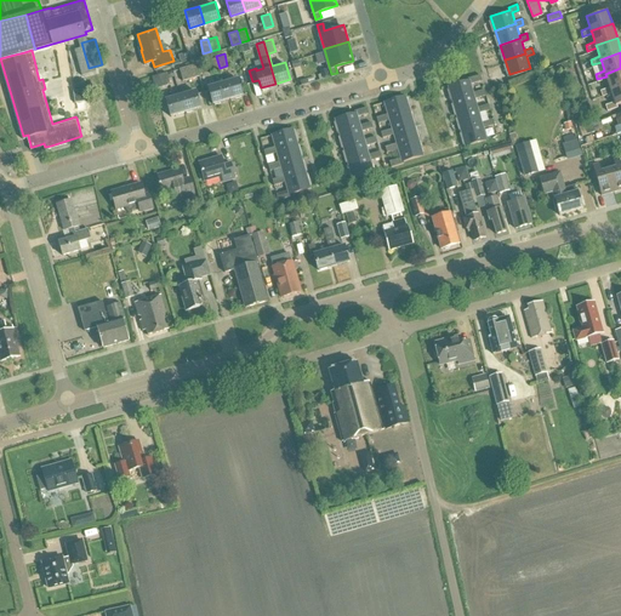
[(220,68),(216,56),(208,58),(211,70),(220,68)]
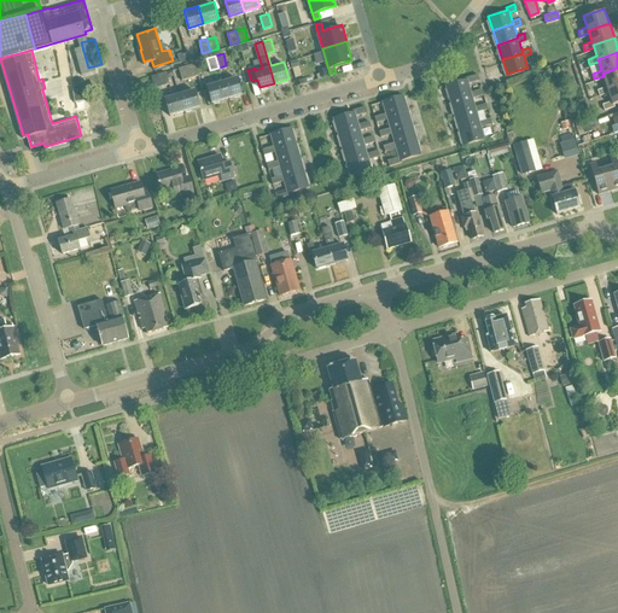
[(194,62),(187,64),(190,76),(198,74),(194,62)]
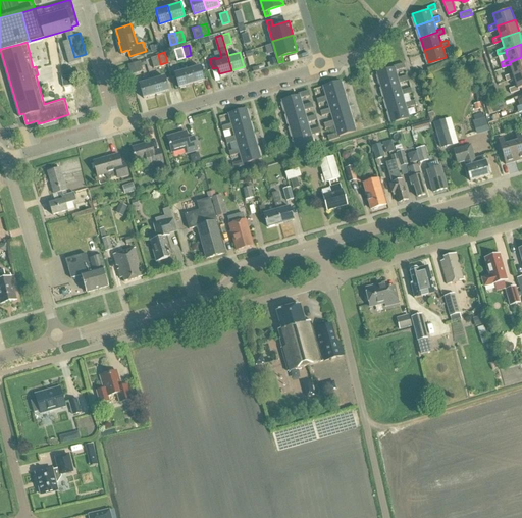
[(160,64),(158,54),(151,56),(154,66),(160,64)]
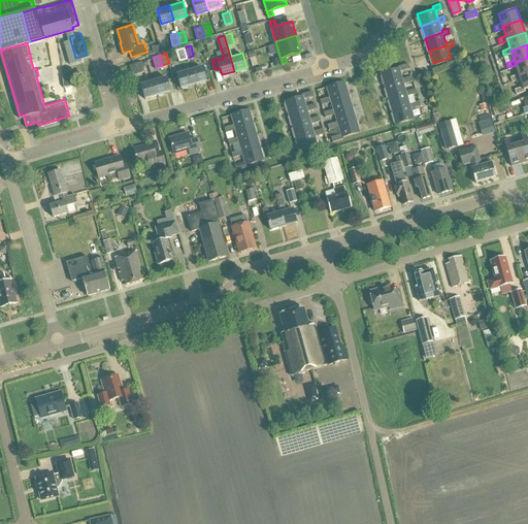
[(513,79),(520,77),(519,75),(527,71),(527,58),(515,63),(516,65),(518,72),(510,75),(513,79)]
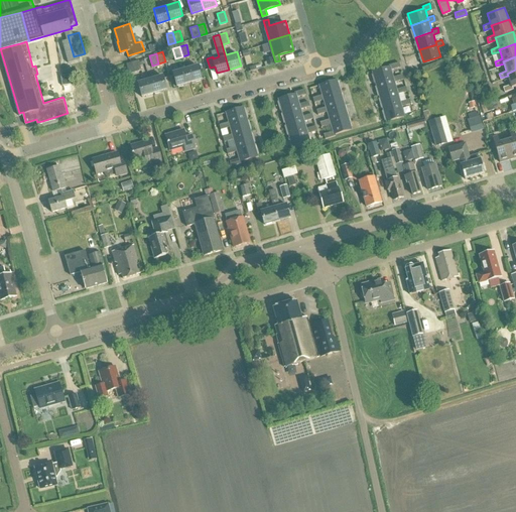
[(134,71),(141,69),(138,58),(131,60),(134,71)]
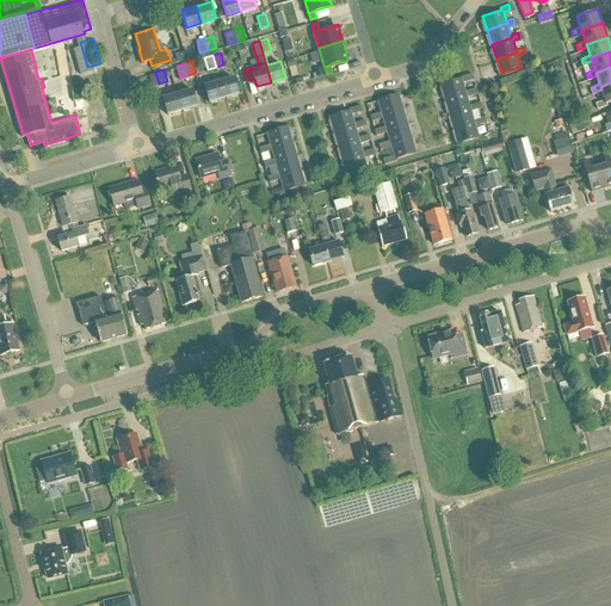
[(440,82),(445,97),(466,91),(464,88),(462,80),(469,78),(468,72),(460,74),(460,76),(440,82)]
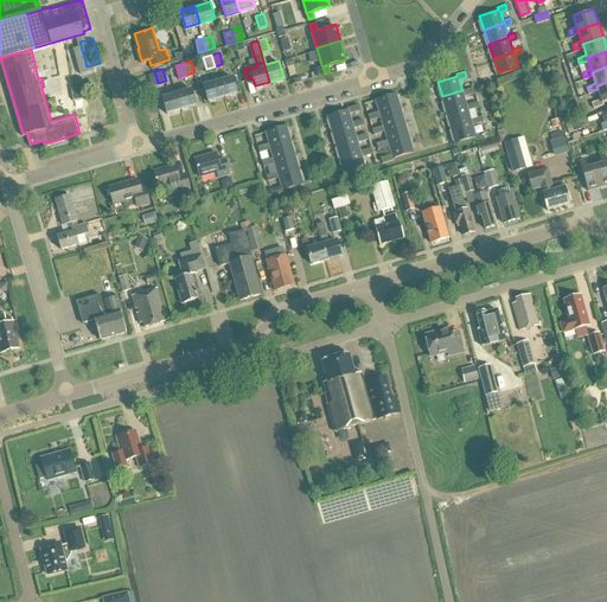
[(222,72),(217,75),(223,95),(237,90),(232,75),(223,77),(222,72)]
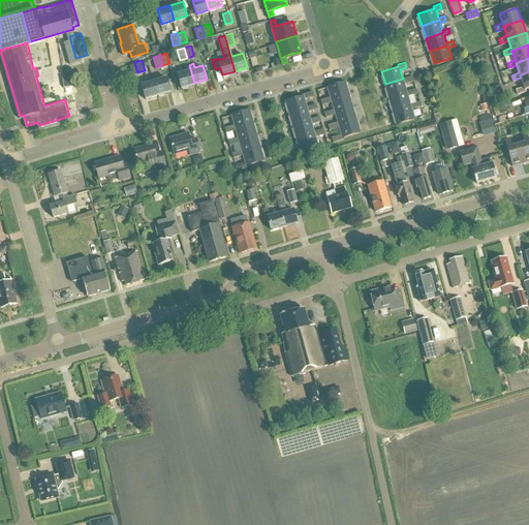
[(185,69),(178,71),(182,86),(194,83),(189,65),(184,66),(185,69)]
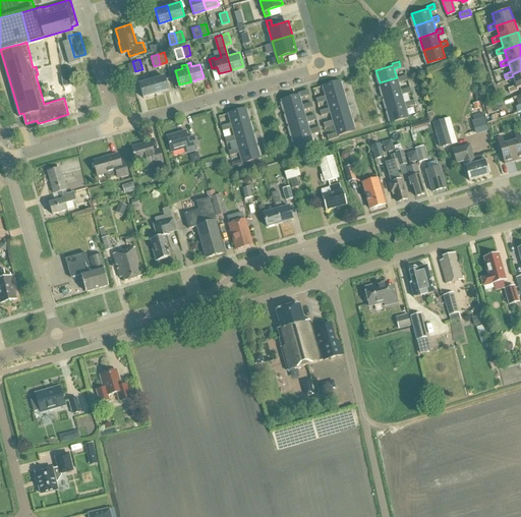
[(520,70),(512,74),(513,76),(515,83),(508,87),(510,91),(518,88),(517,87),(520,84),(520,70)]
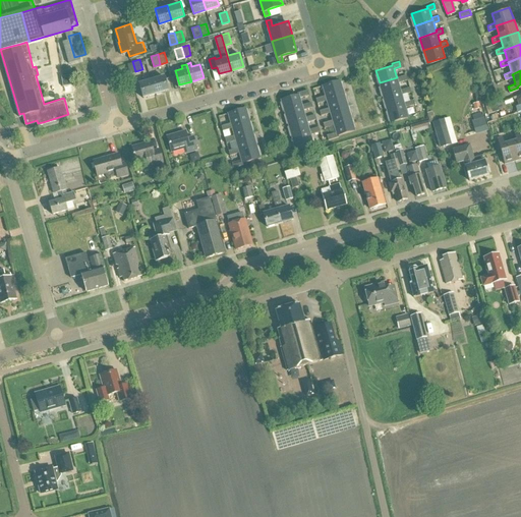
[(69,72),(63,73),(61,74),(62,83),(63,83),(71,82),(69,72)]
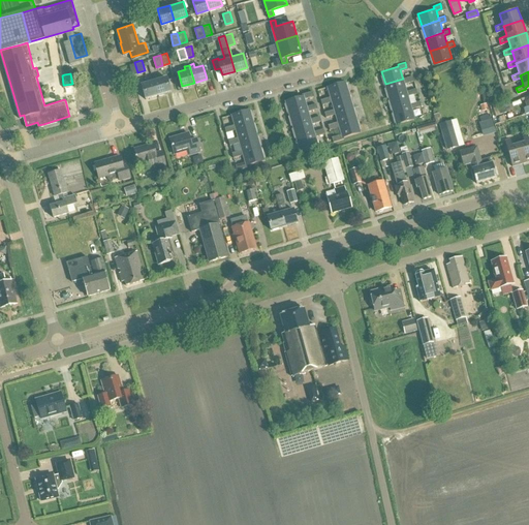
[(165,75),(154,79),(158,93),(169,90),(165,75)]
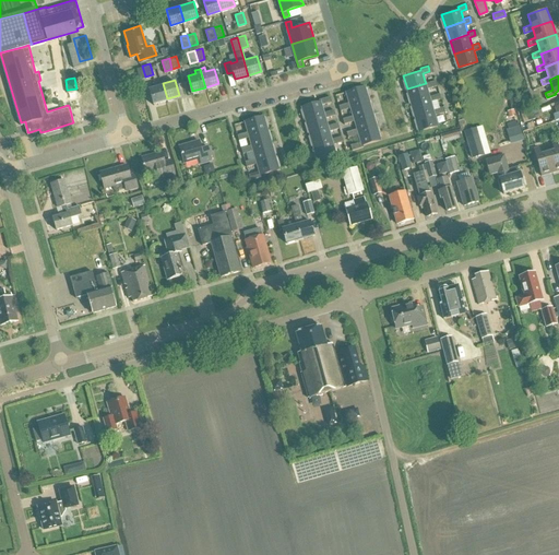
[(407,89),(411,102),(429,96),(429,94),(427,86),(433,84),(431,80),(425,81),(426,83),(407,89)]
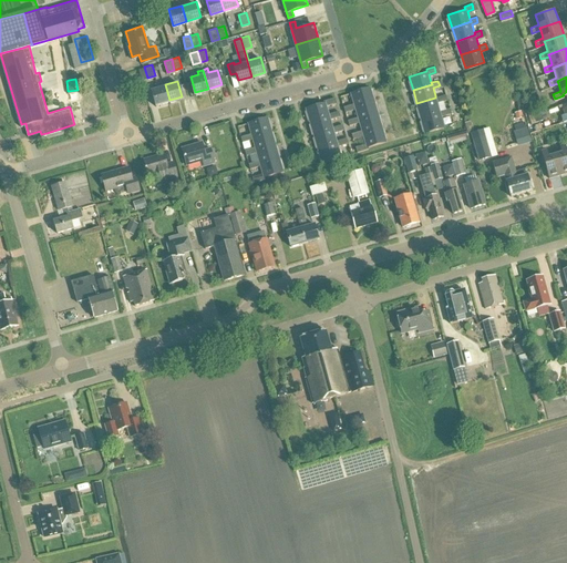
[(169,100),(165,84),(158,86),(157,82),(153,83),(154,88),(152,89),(156,104),(169,100)]
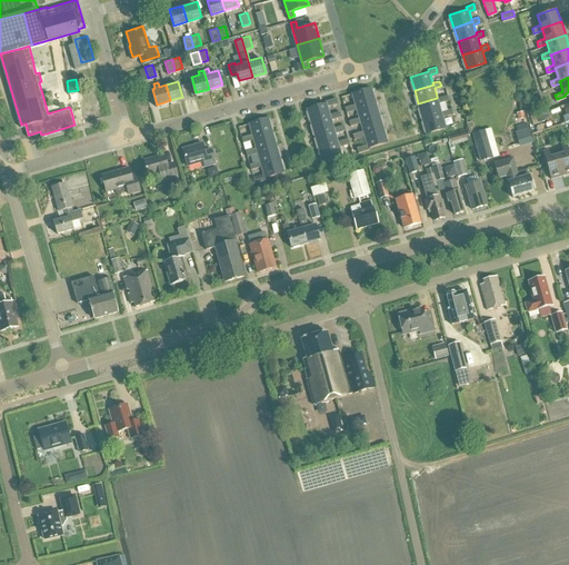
[(350,109),(357,107),(357,105),(376,99),(371,86),(352,91),(356,102),(349,105),(350,109)]
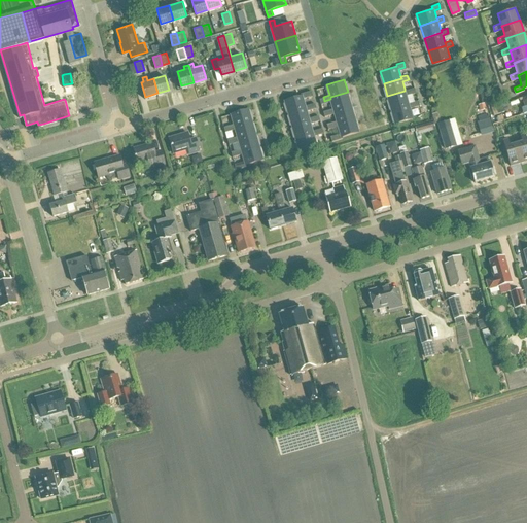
[(412,92),(411,88),(405,89),(405,91),(387,96),(391,109),(409,104),(408,102),(406,94),(412,92)]
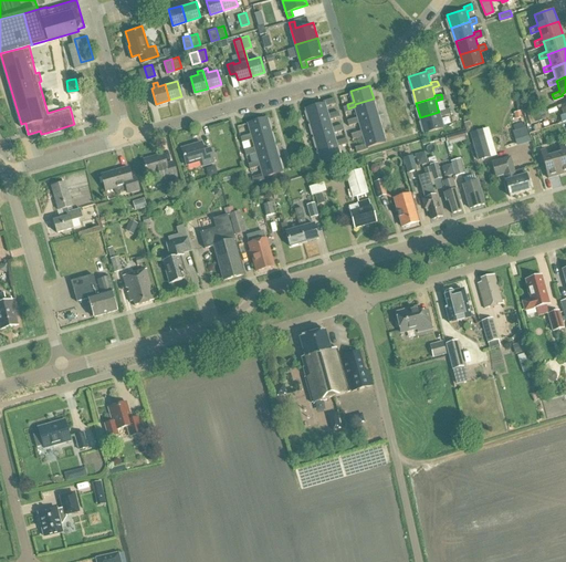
[(305,106),(310,120),(328,114),(327,112),(325,104),(332,102),(331,96),(323,99),(323,101),(305,106)]
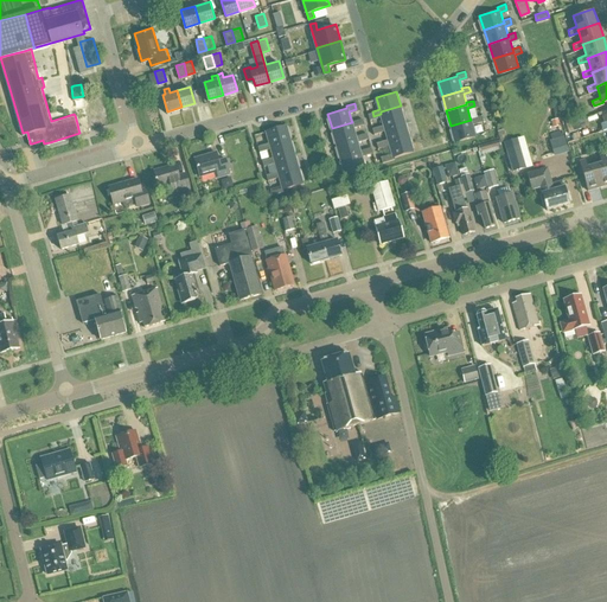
[(378,130),(385,129),(384,127),(404,121),(401,106),(381,111),(381,114),(383,123),(376,126),(378,130)]
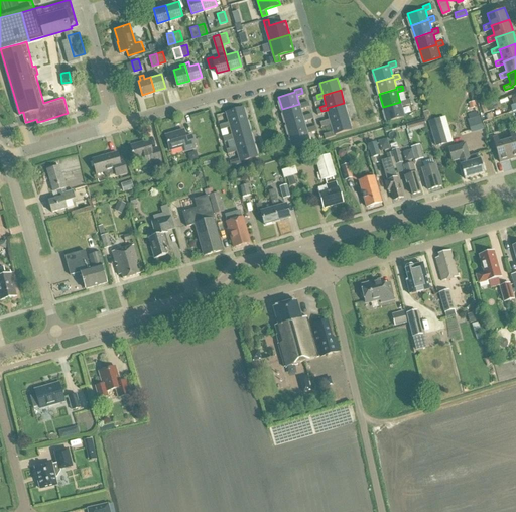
[(487,96),(479,99),(484,111),(496,107),(493,100),(489,102),(487,96)]
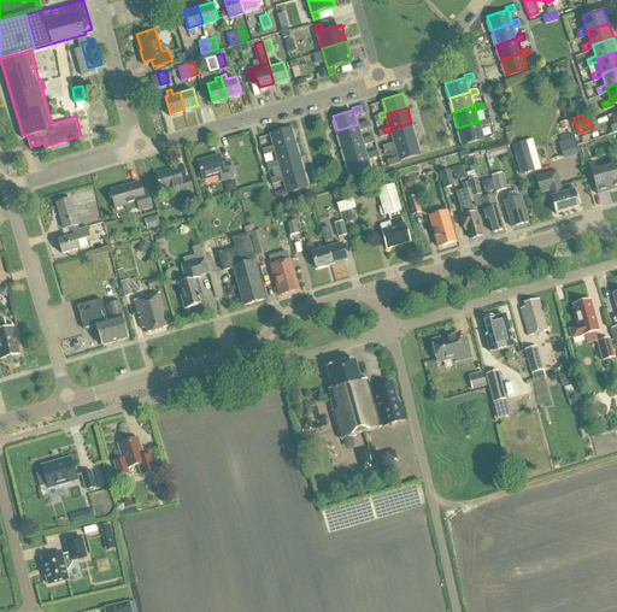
[(479,122),(458,128),(462,142),(482,136),(480,124),(487,123),(485,117),(477,119),(479,122)]
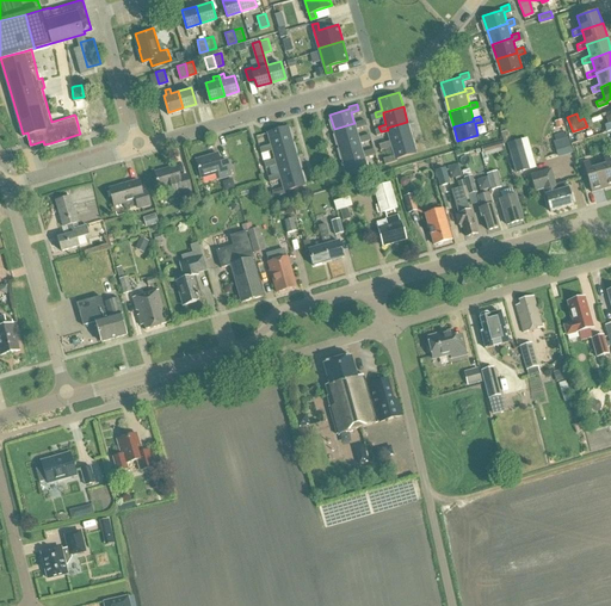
[(334,129),(338,143),(358,137),(358,135),(356,127),(363,124),(360,118),(353,121),(355,123),(334,129)]
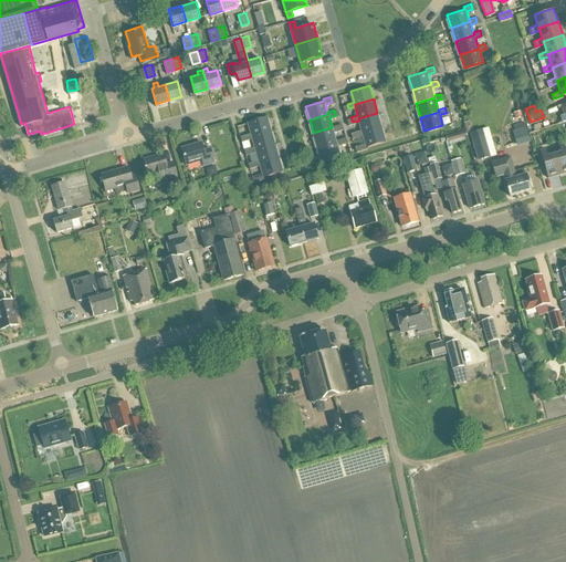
[(356,135),(363,134),(363,132),(381,126),(377,113),(358,118),(359,121),(362,128),(355,131),(356,135)]
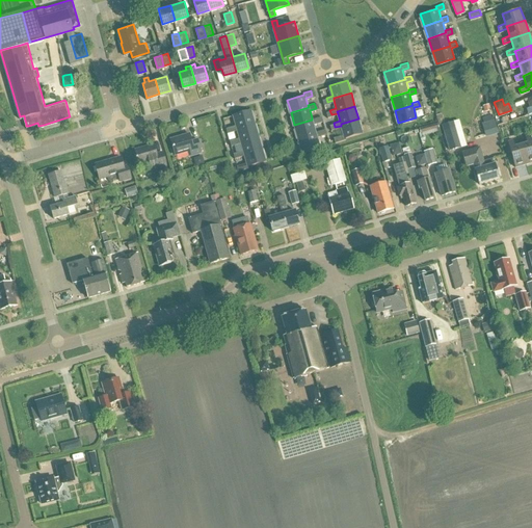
[(231,130),(237,128),(237,126),(255,121),(250,108),(233,113),(236,124),(230,125),(231,130)]
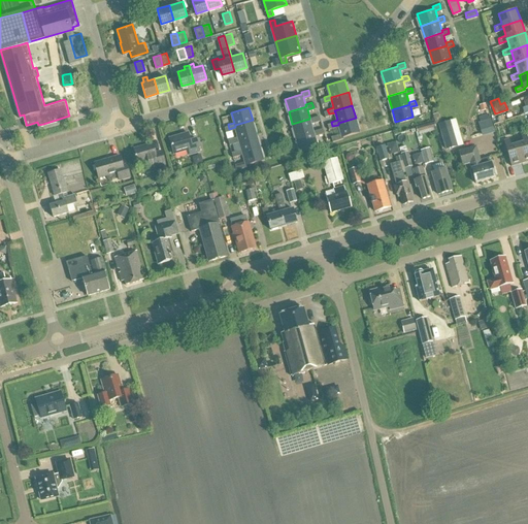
[(477,115),(482,131),(494,127),(490,111),(477,115)]
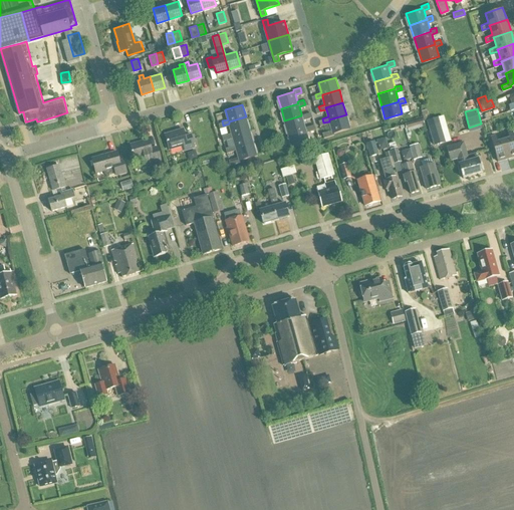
[(284,120),(288,134),(305,129),(304,125),(302,118),(308,116),(307,111),(301,113),(301,115),(284,120)]
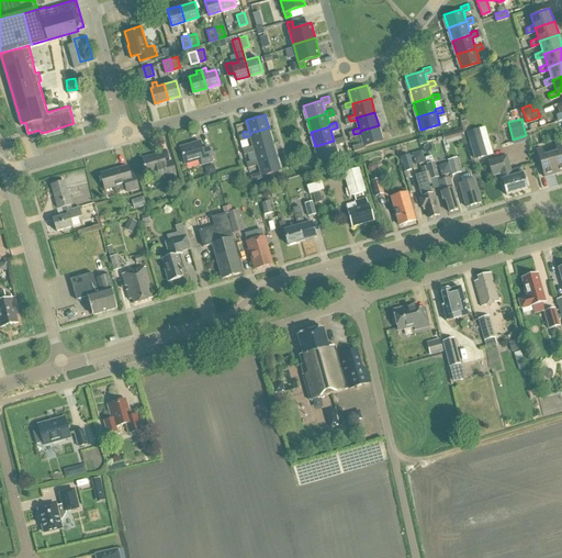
[(360,131),(360,133),(363,141),(357,143),(358,148),(366,146),(364,144),(382,138),(379,125),(360,131)]
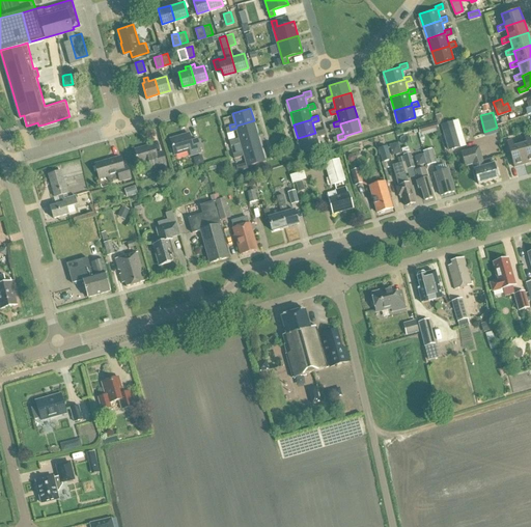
[(234,142),(241,141),(240,138),(257,134),(254,120),(236,126),(236,128),(240,136),(233,138),(234,142)]
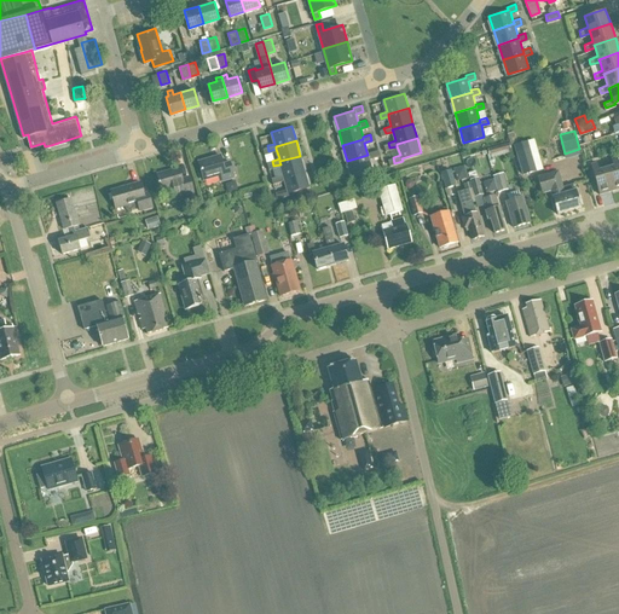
[(487,146),(489,152),(510,145),(509,140),(487,146)]
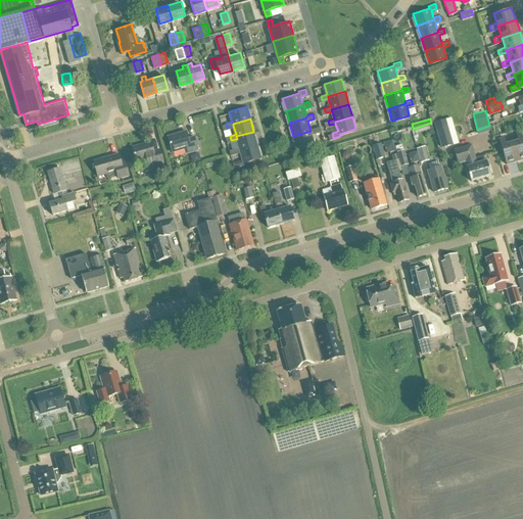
[(447,123),(436,126),(441,146),(454,143),(447,123)]
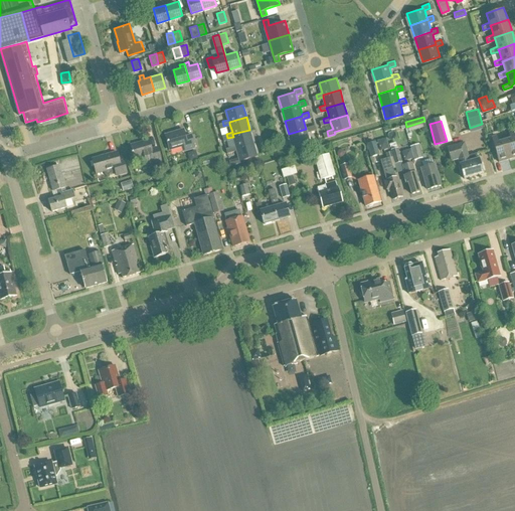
[(306,129),(289,134),(293,146),(310,141),(307,131),(313,129),(311,125),(305,126),(306,129)]
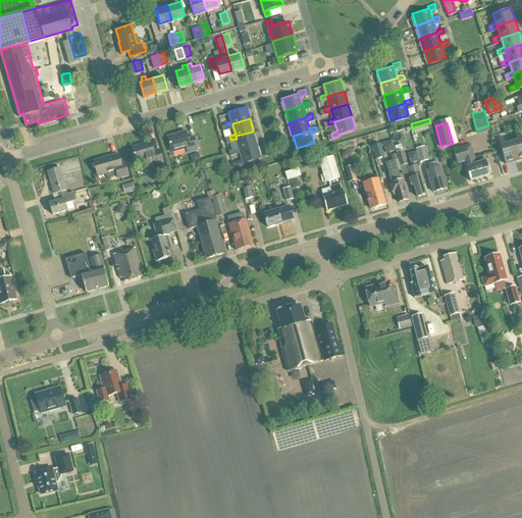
[(186,150),(198,147),(194,135),(188,136),(186,128),(167,135),(171,150),(185,146),(186,150)]
